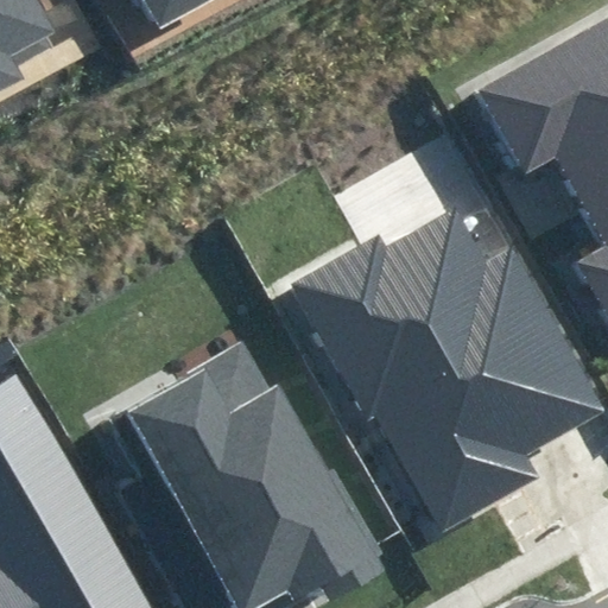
[(0,0),(0,88),(23,76),(11,56),(55,32),(38,0),(0,0)]
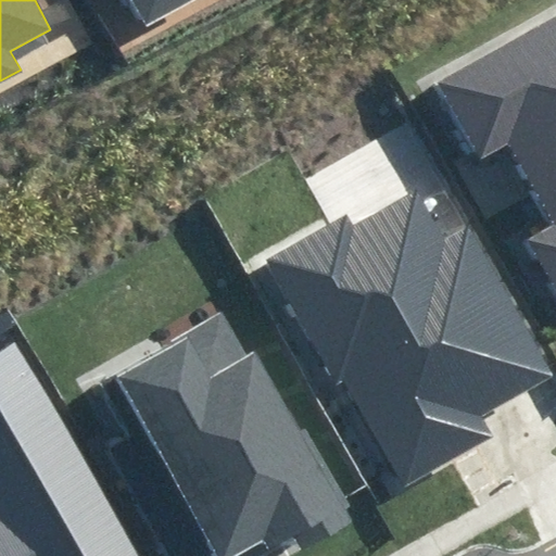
[(135,0),(147,21),(181,0),(135,0)]
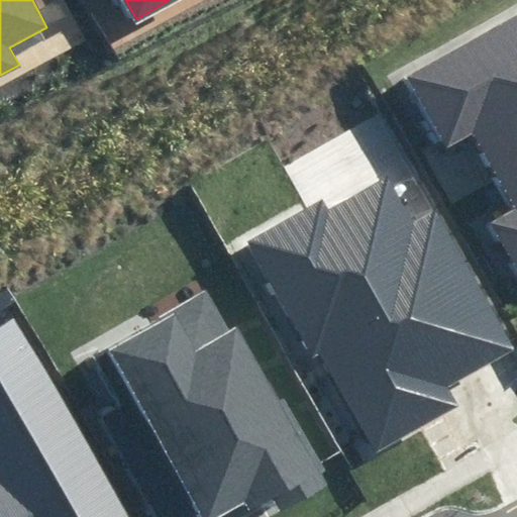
[(516,12),(407,75),(446,143),(478,125),(516,193),(516,209),(488,226),(516,277),(516,12)]
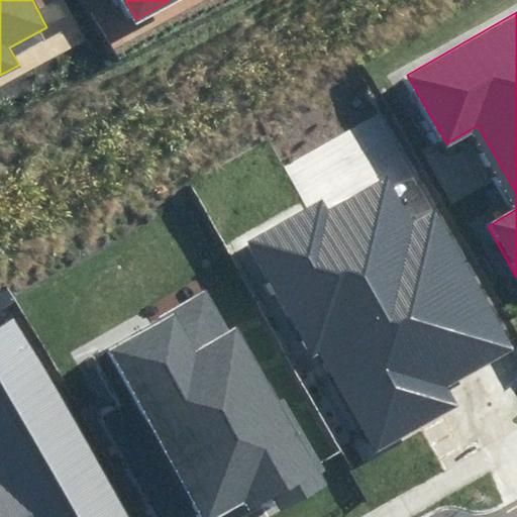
[(321,199),(246,241),(312,355),(318,352),(377,453),(459,406),(448,387),(514,348),(435,210),(415,221),(390,177),(329,211),(321,199)]
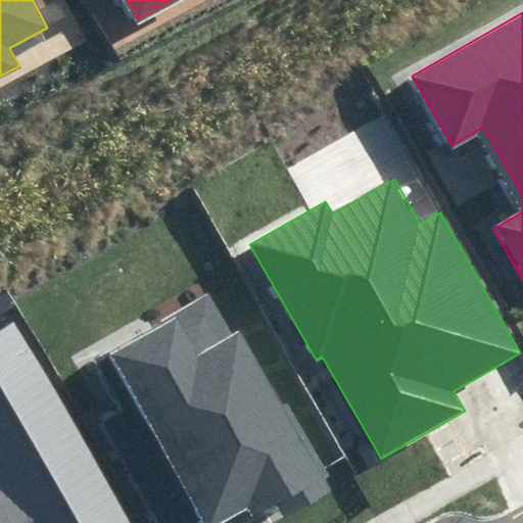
[(235,329),(211,286),(153,318),(156,323),(88,360),(117,412),(100,421),(156,522),(194,522),(203,518),(205,522),(220,522),(252,506),(258,516),(280,504),(285,514),(330,489),(325,481),(332,477),(289,399),(283,402),(241,326),(235,329)]
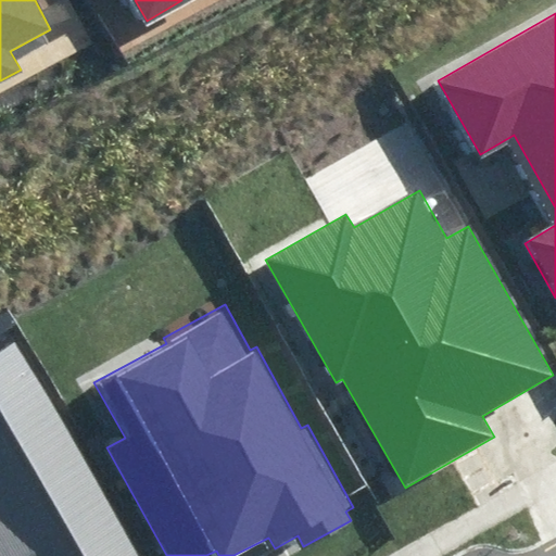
[(0,555),(139,555),(15,343),(0,352),(0,555)]
